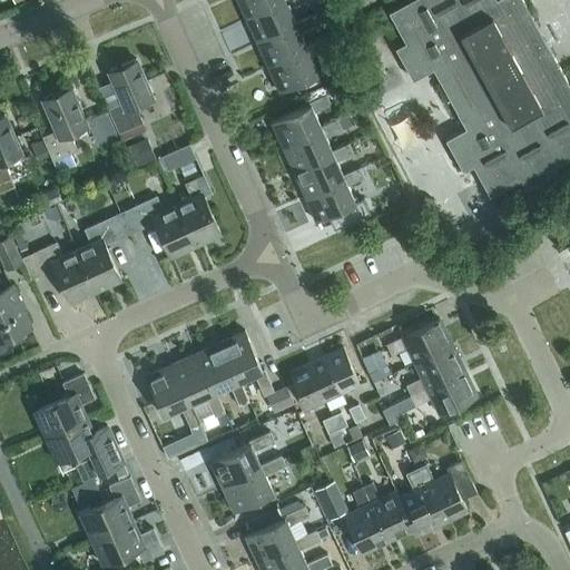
[(237,0),(246,18),(285,0),(237,0)]
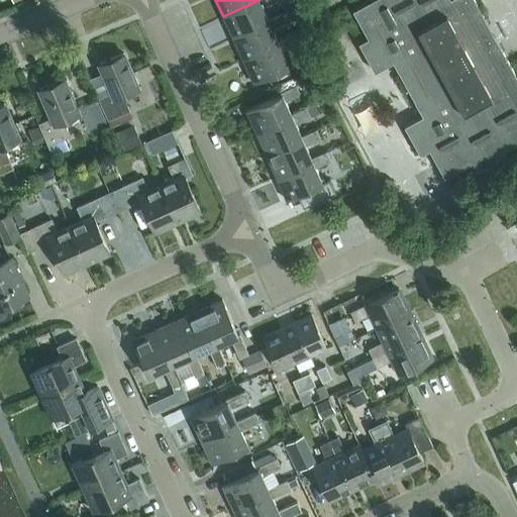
[(263,7),(277,0),(259,0),(223,16),(233,38),(269,22),(268,19),(263,7)]
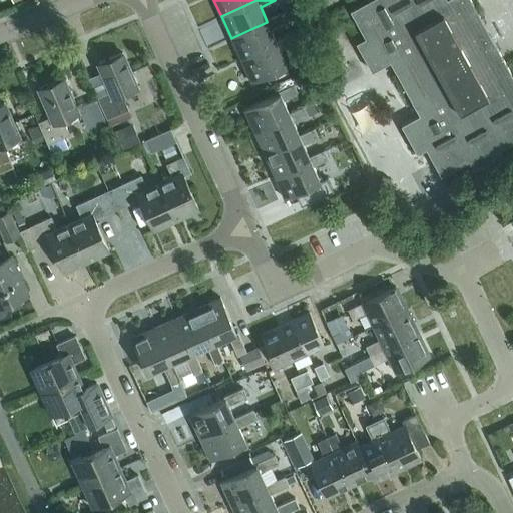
[(369,0),(351,10),(366,38),(356,43),(372,71),(390,61),(420,115),(401,125),(417,153),(426,148),(441,175),(468,160),(473,169),(502,154),(499,149),(512,141),(512,77),(470,0),(369,0)]
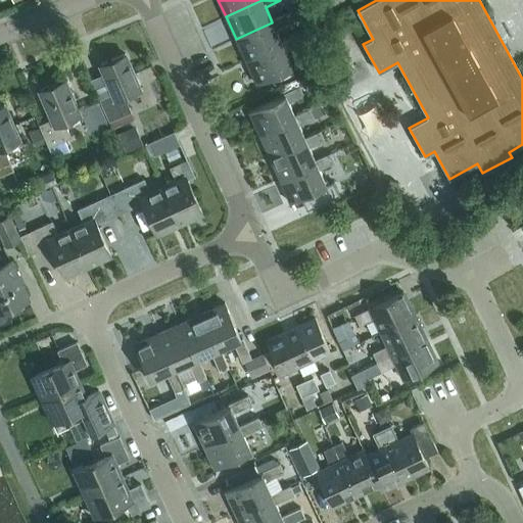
[(236,39),(245,61),(282,45),(281,42),(275,29),(305,15),(301,6),(271,19),(272,22),(236,39)]
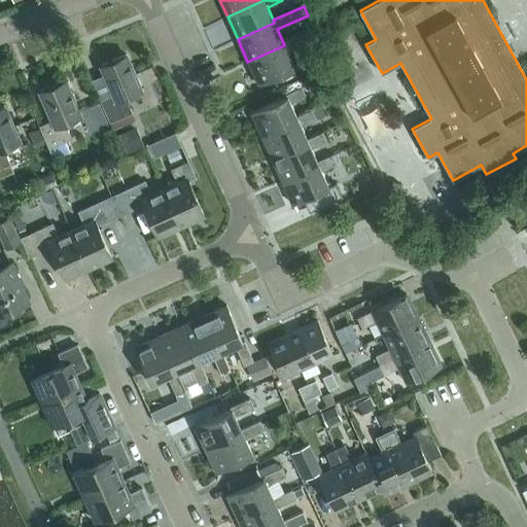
[(284,45),(247,62),(258,84),(295,68),(287,51),(303,45),(299,35),(283,42),(284,45)]
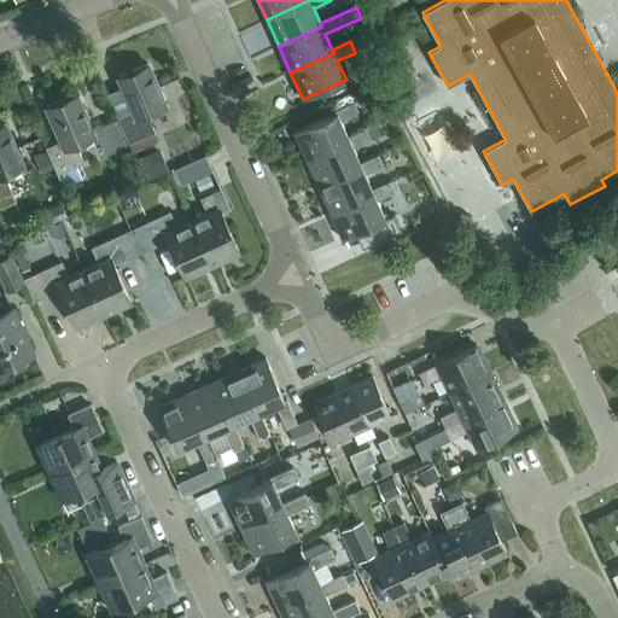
[(118,76),(133,111),(117,117),(128,144),(155,133),(147,115),(165,106),(147,64),(118,76)]
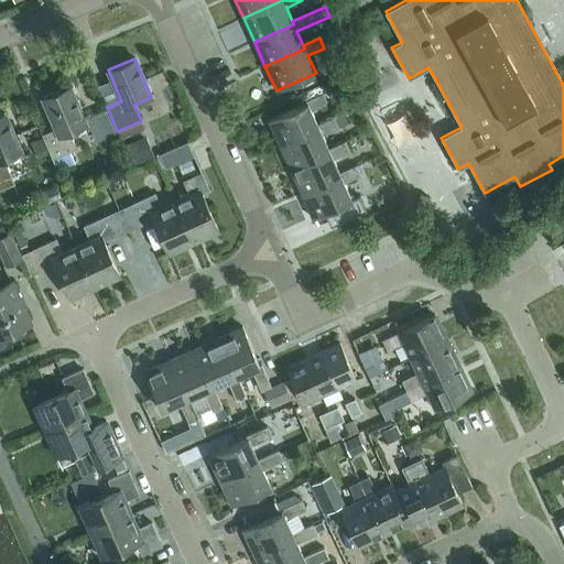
[(52,158),(75,148),(69,132),(86,125),(69,86),(43,97),(56,129),(42,136),(43,138),(50,154),(50,155),(52,158)]
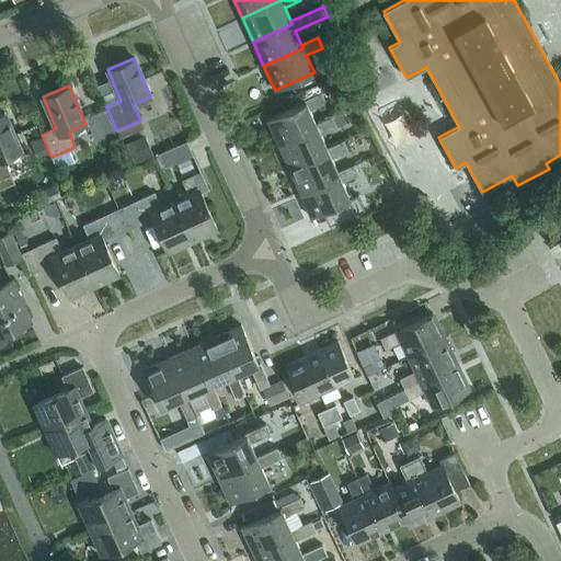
[(325,103),(321,93),(304,101),(305,103),(266,121),(277,145),(317,127),(316,124),(310,111),(325,103)]
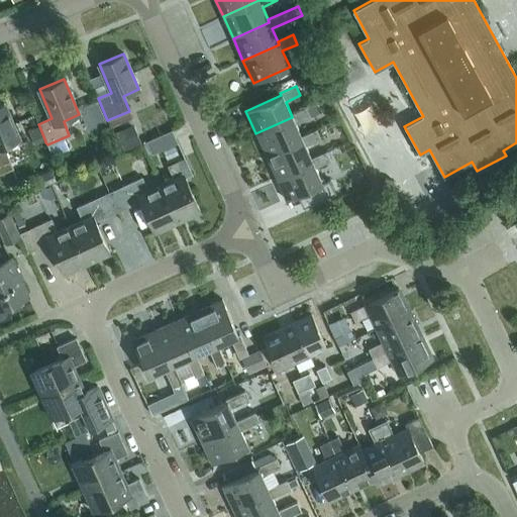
[(89,130),(106,123),(97,100),(79,107),(89,130)]
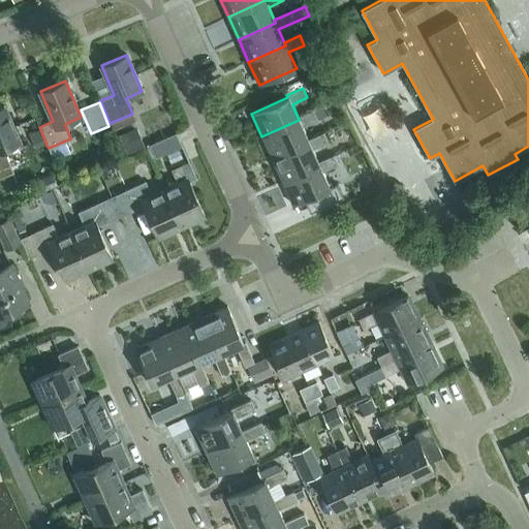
[(309,143),(308,139),(302,126),(317,120),(327,115),(322,105),(313,111),(298,117),(299,120),(261,136),(272,159),(309,143)]
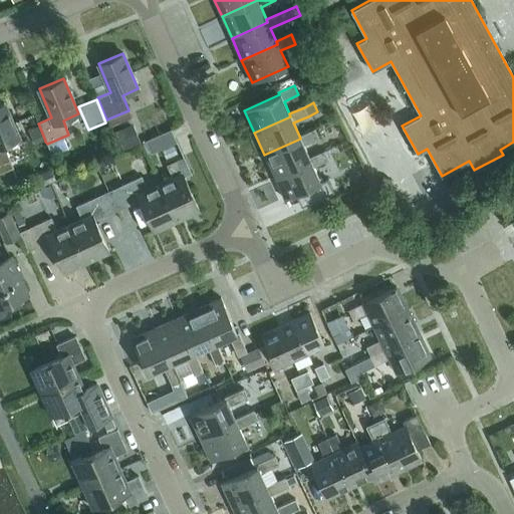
[(0,172),(13,167),(3,146),(19,139),(4,103),(0,104),(0,172)]
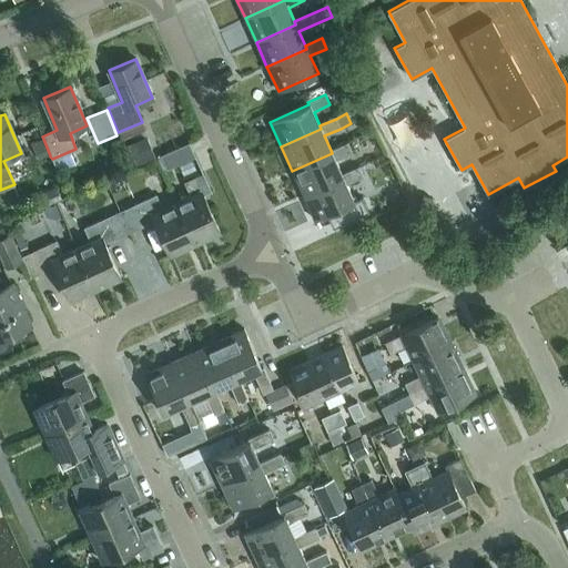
[(38,161),(50,156),(50,155),(43,139),(31,144),(38,161)]
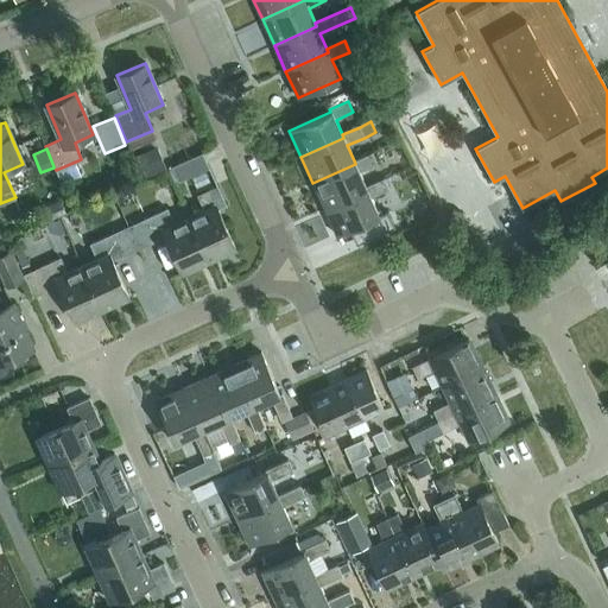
[(157,151),(135,160),(143,178),(164,169),(157,151)]
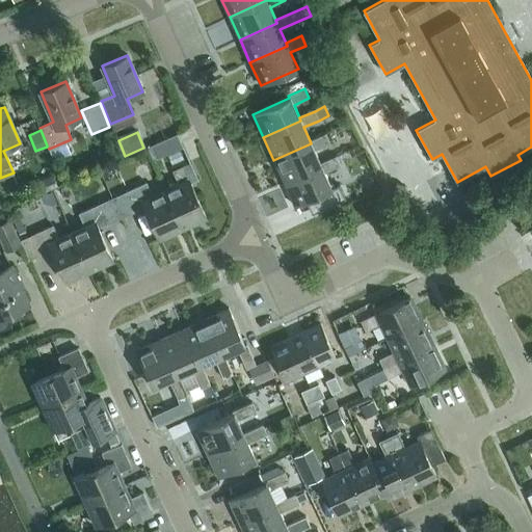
[(329,143),(325,133),(310,140),(311,143),(273,160),(284,183),(321,165),(320,163),(314,150),(329,143)]
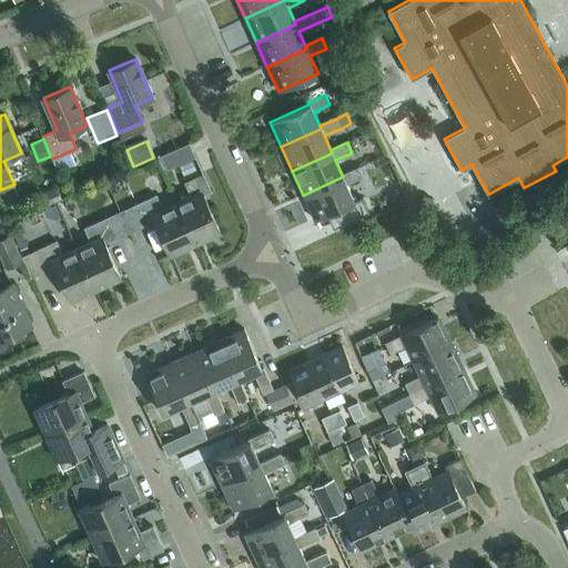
[(160,155),(166,169),(188,160),(181,146),(160,155)]
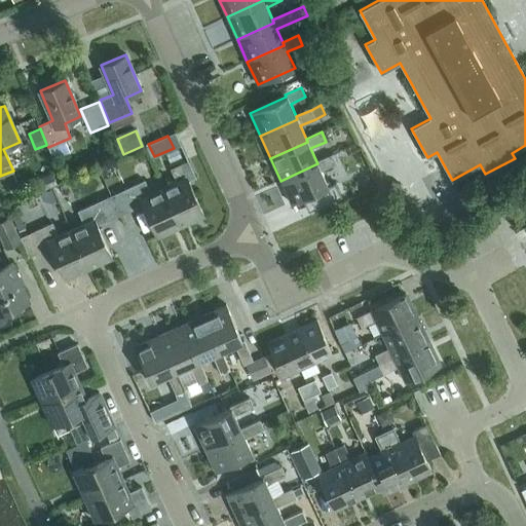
[(329,187),(321,171),(336,163),(332,154),(316,161),(317,163),(280,181),(292,203),(329,187)]
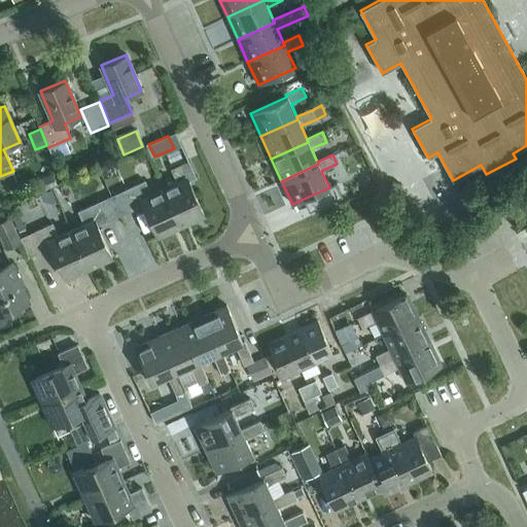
[(188,161),(180,165),(171,169),(177,182),(165,188),(181,225),(205,215),(189,181),(197,178),(188,161)]
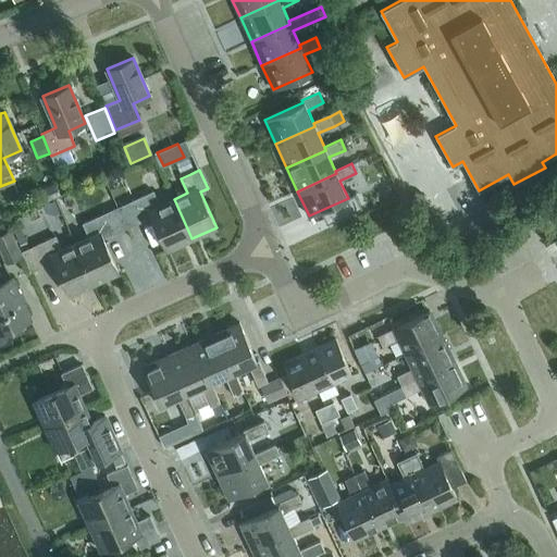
[(47,201),(60,195),(54,183),(41,189),(47,201)]
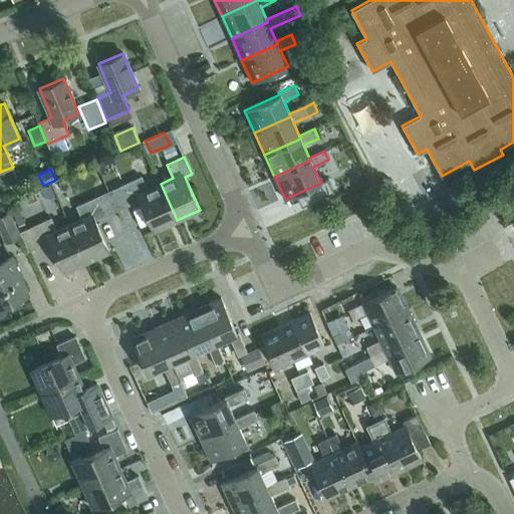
[(140,199),(155,231),(177,220),(161,184),(148,190),(142,177),(108,192),(117,210),(140,199)]
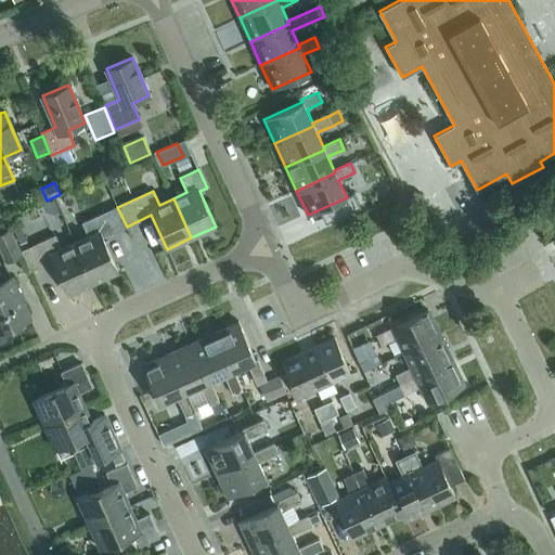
[(117,207),(105,213),(82,222),(89,236),(76,243),(93,283),(118,271),(102,237),(127,227),(117,207)]
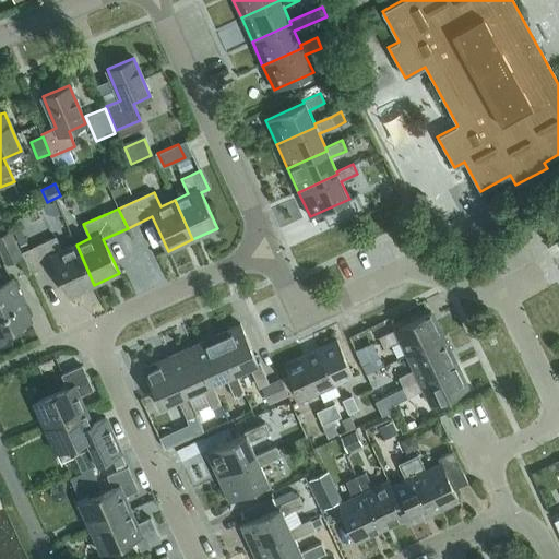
[(4,222),(0,224),(0,235),(9,232),(4,222)]
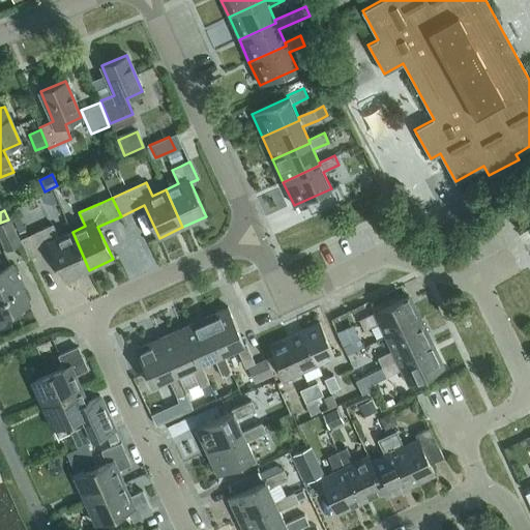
[(0,238),(5,249),(21,242),(9,218),(8,219),(0,223),(0,238)]
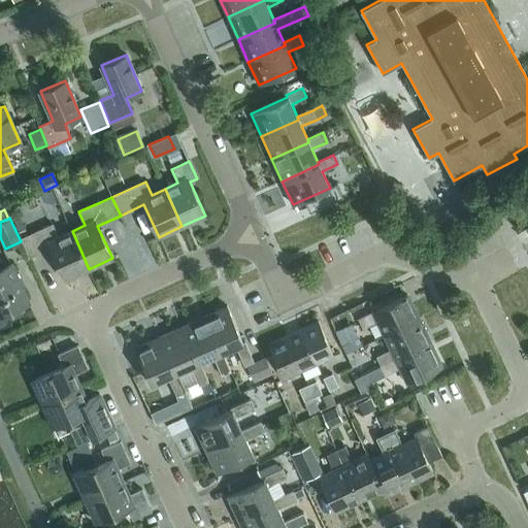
[(53,224),(21,238),(29,257),(51,248),(66,279),(89,269),(72,231),(59,237),(53,224)]
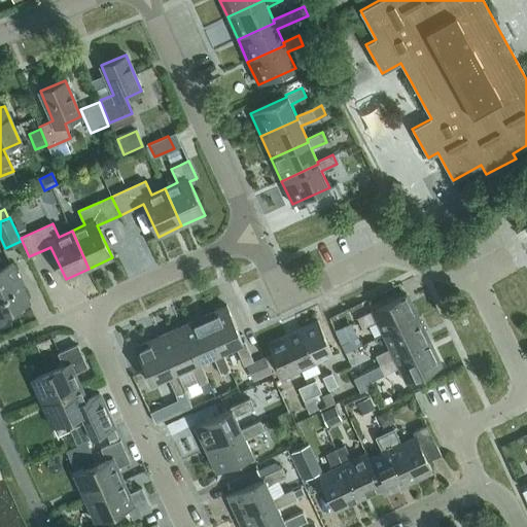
[(0,268),(0,313),(28,301),(10,264),(0,268)]
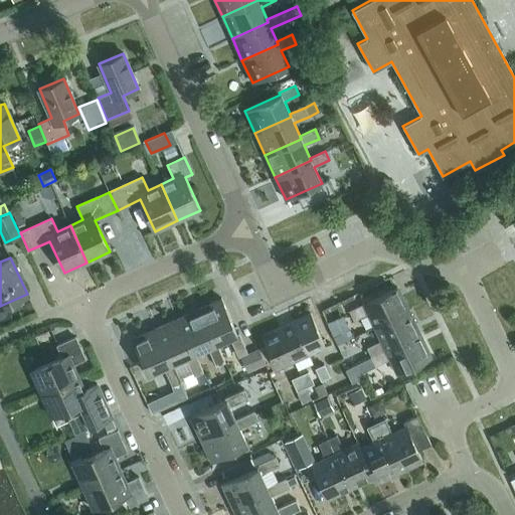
[(364,304),(350,311),(354,320),(369,313),(375,327),(408,311),(397,288),(364,304)]
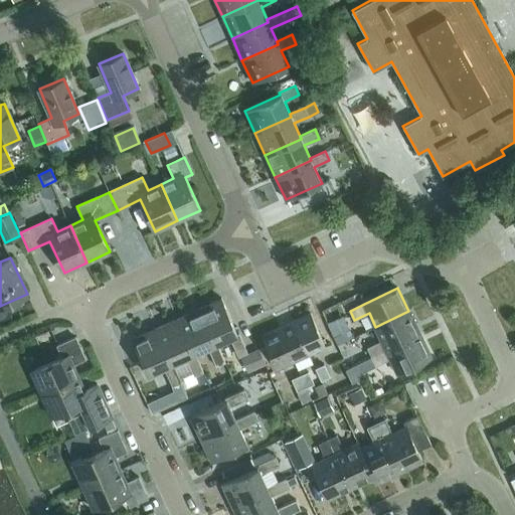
[(214,345),(217,344),(230,338),(238,356),(247,352),(238,333),(237,334),(221,299),(198,309),(214,345)]
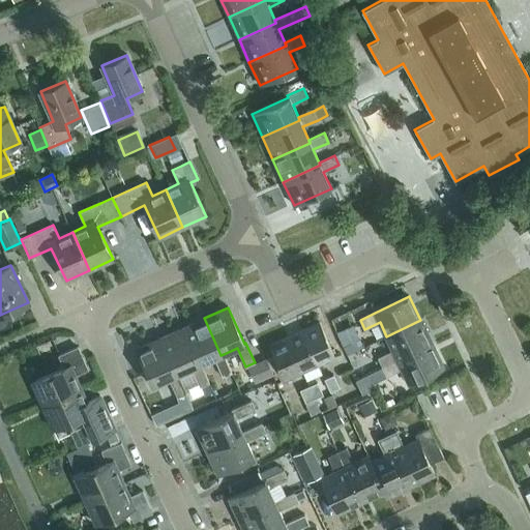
[(232,373),(224,354),(221,355),(204,318),(181,327),(199,364),(201,363),(214,358),(223,377),(232,373)]
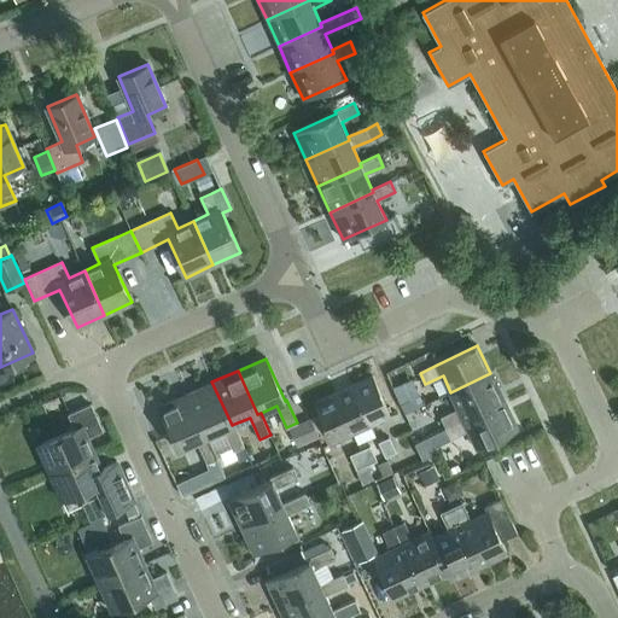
[(441,418),(445,427),(503,401),(490,373),(450,392),(459,409),(441,418)]
